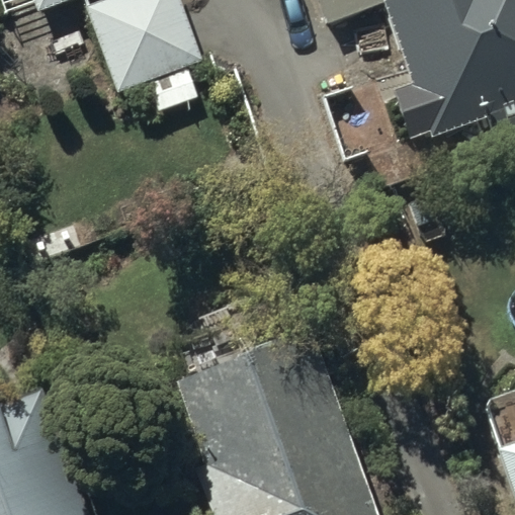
[(33,0),(38,11),(66,0),(33,0)]
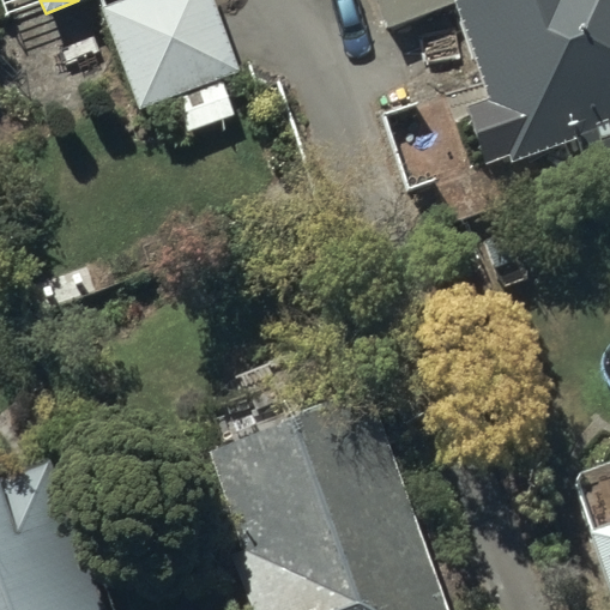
[(116,0),(102,5),(137,107),(175,94),(188,133),(240,115),(225,73),(239,68),(213,0),(116,0)]
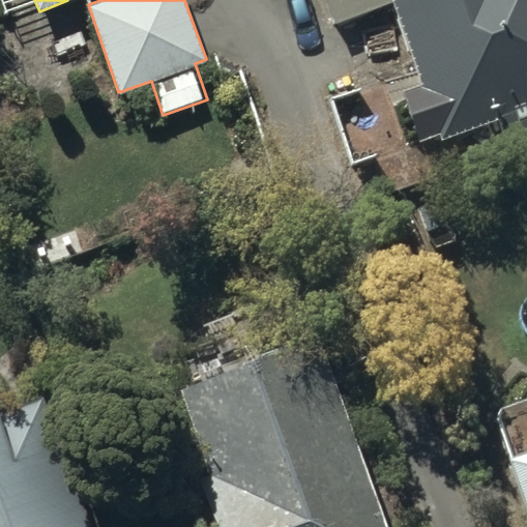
[(328,0),(339,27),(394,8),(421,84),(405,89),(425,146),(505,118),(509,132),(526,125),(526,0),(328,0)]
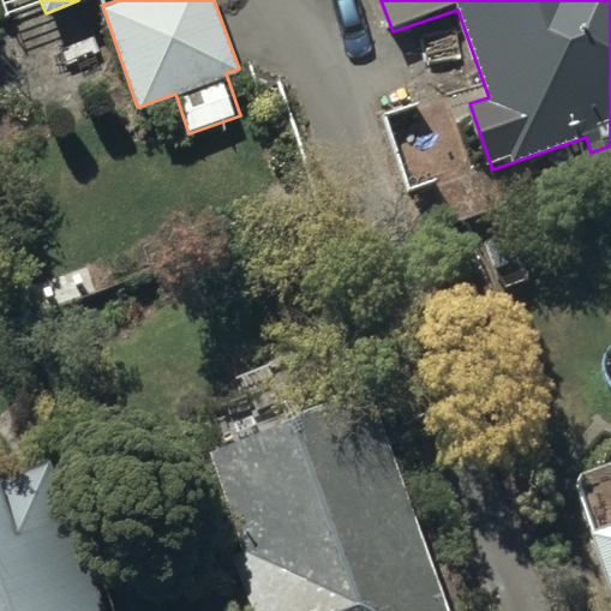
[(252,610),(461,610),(370,390),(293,421),(275,376),(205,405),(222,445),(207,451),(245,546),(228,553),(252,610)]
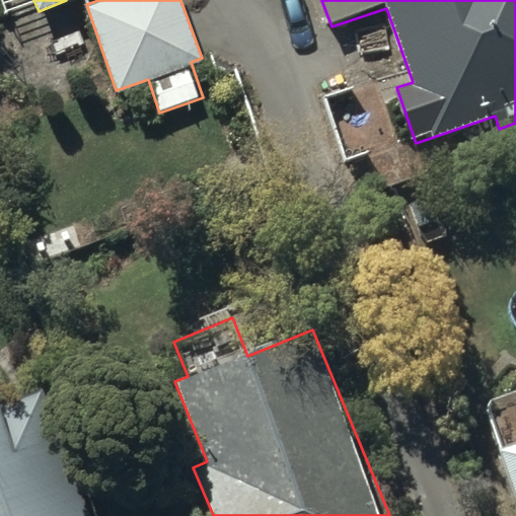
[(0,515),(89,515),(44,390),(0,407),(0,515)]
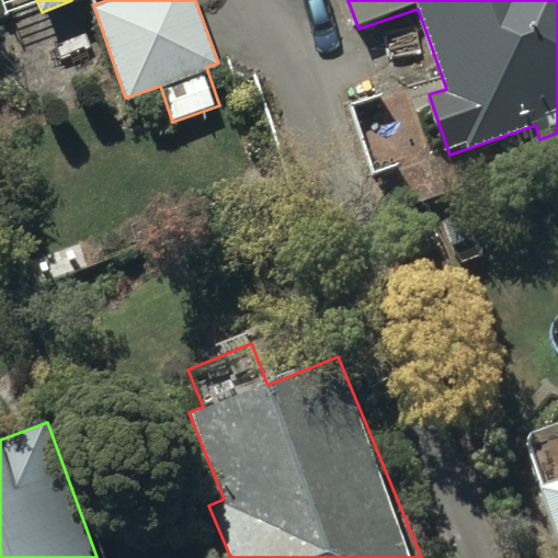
[(557,429),(535,437),(550,479),(542,482),(557,525),(557,429)]
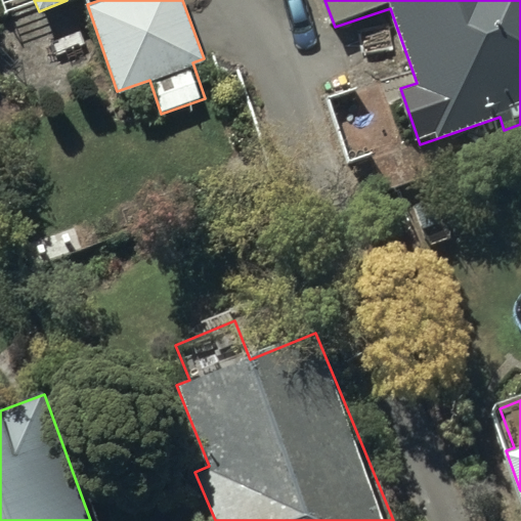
All buildings are outlined.
